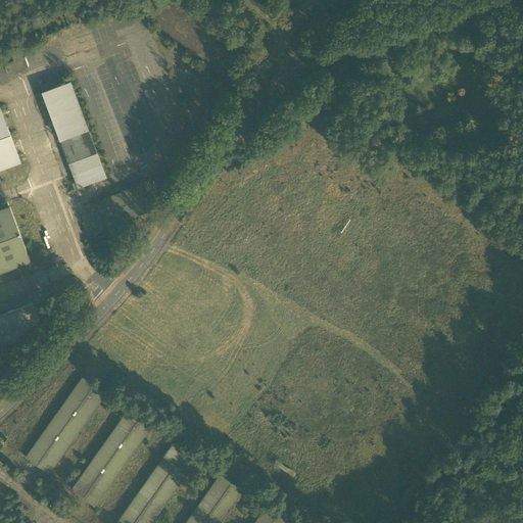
[(70,82),(43,92),(60,140),(88,130),(70,82)]
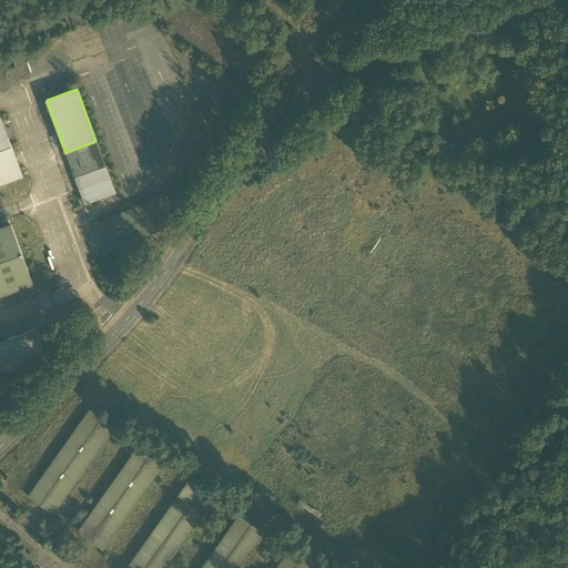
[(188,98),(182,100),(192,128),(198,125),(188,98)]
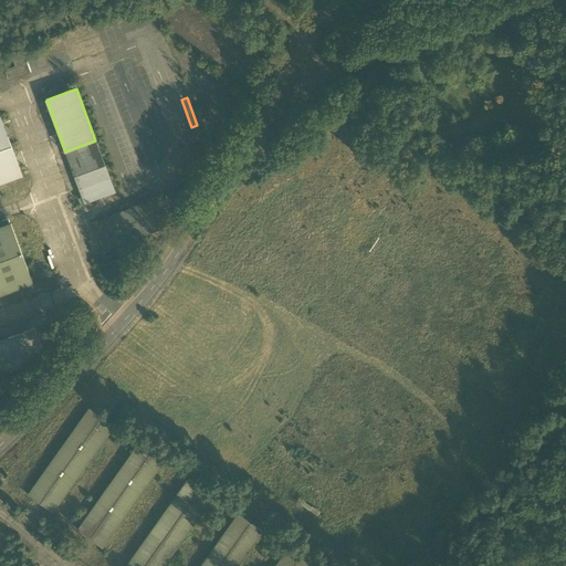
[(0,117),(0,182),(21,176),(0,117)]
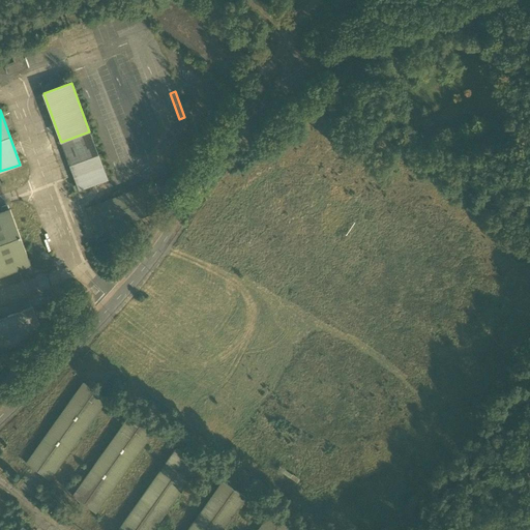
[(89,131),(61,142),(80,189),(107,179),(89,131)]
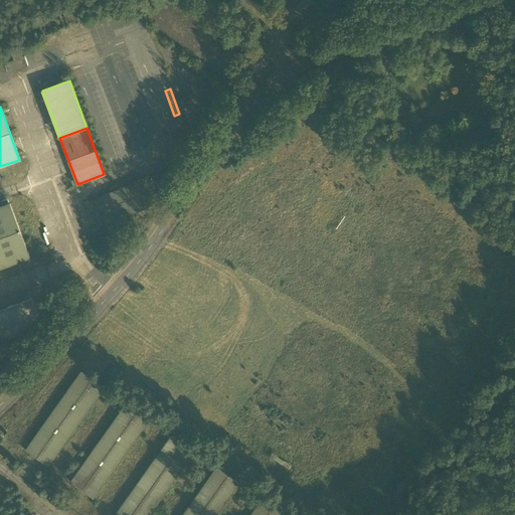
[(9,204),(0,207),(0,269),(29,259),(9,204)]
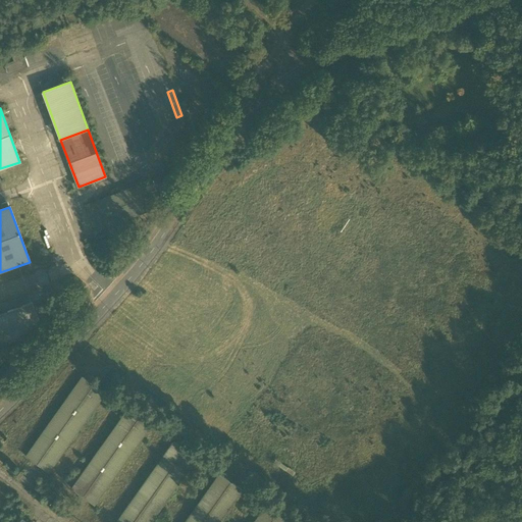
[(32,302),(0,313),(0,345),(42,329),(32,302)]
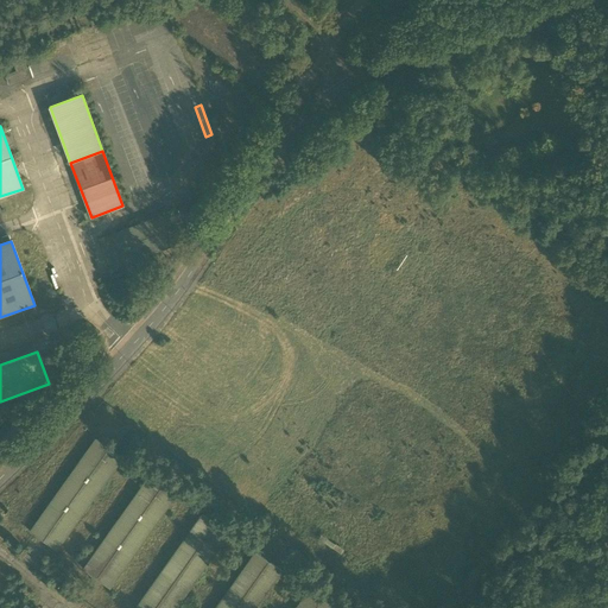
[(95,441),(30,532),(56,551),(121,458),(95,441)]
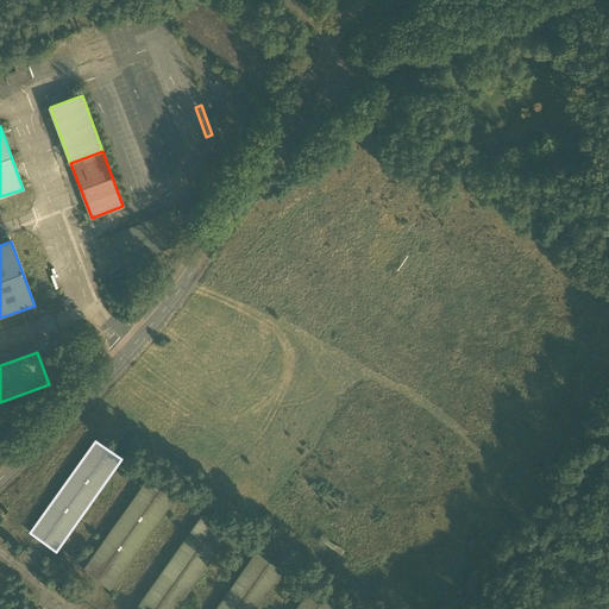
[(149,477),(83,570),(110,589),(176,496),(149,477)]
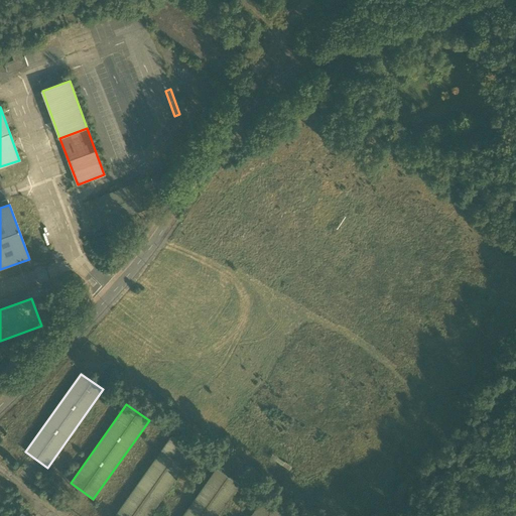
[(172,437),(116,515),(148,515),(194,453),(172,437)]
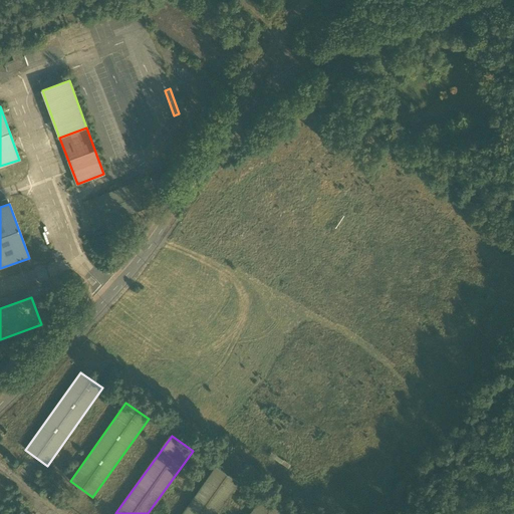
[(217,467),(184,513),(215,513),(238,482),(217,467)]
